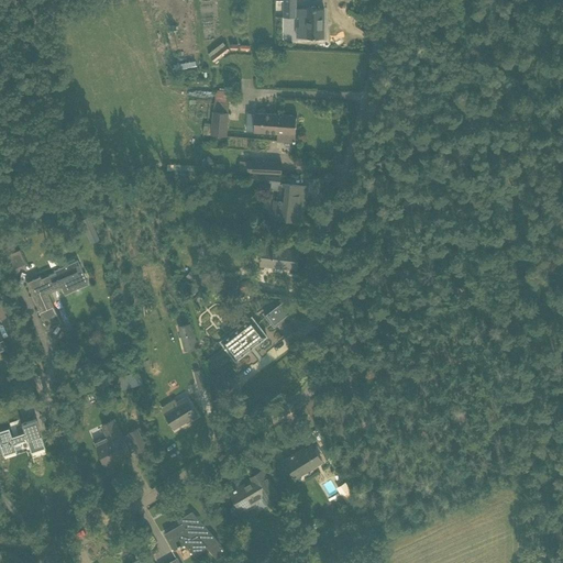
[(283,0),(284,14),(284,15),(296,15),(299,15),(299,12),(296,12),(296,0),(283,0)]
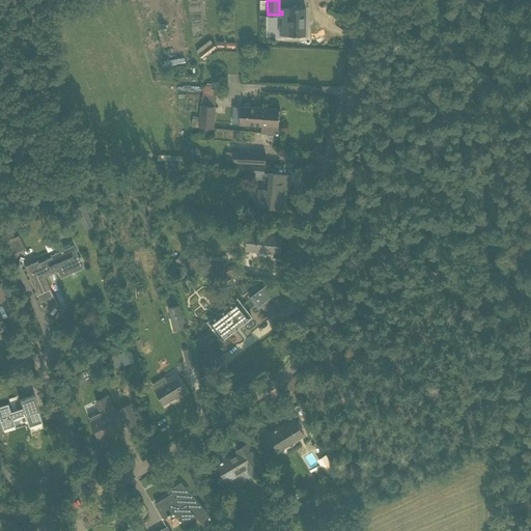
[(279,35),(299,36),(305,36),(305,8),(299,8),(282,8),(282,11),(282,15),(282,25),(279,25),(279,35)]
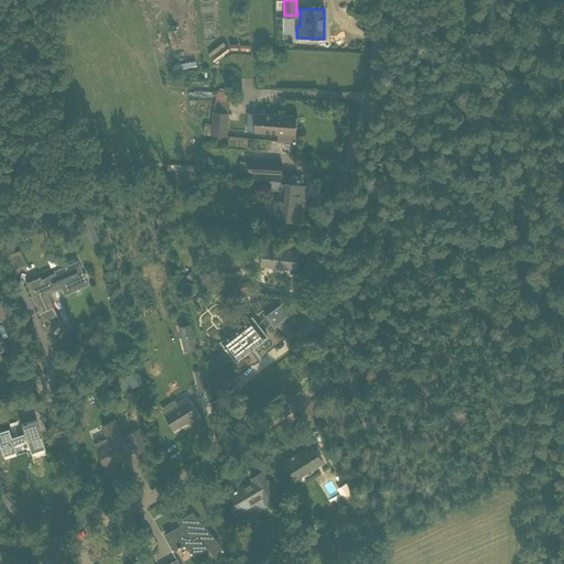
[(214,62),(229,50),(224,42),(208,54),(214,62)]
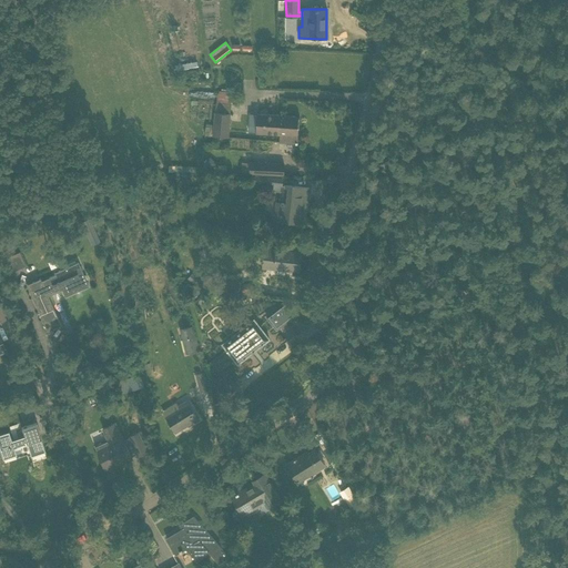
[(214,110),(213,137),(229,138),(231,111),(214,110)]
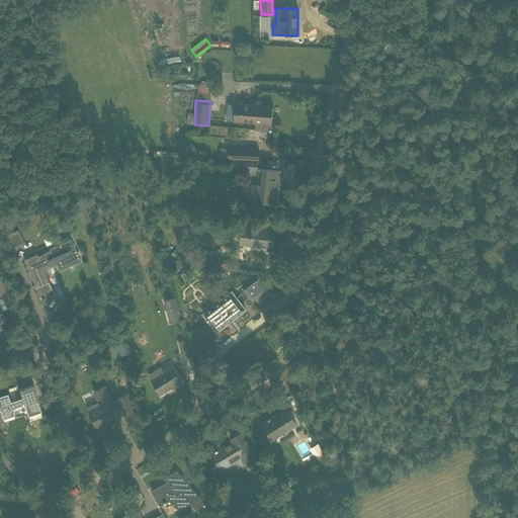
[(240,122),(255,122),(256,105),(235,104),(234,121),(240,122)]
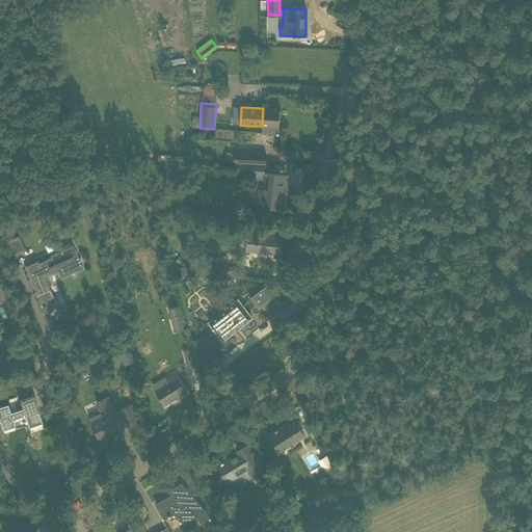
[(263,108),(262,126),(262,134),(278,135),(280,109),(263,108)]
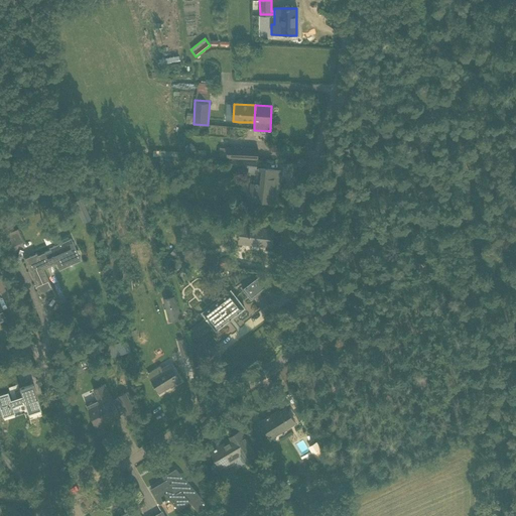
[(258,149),(227,147),(227,157),(258,159),(258,149)]
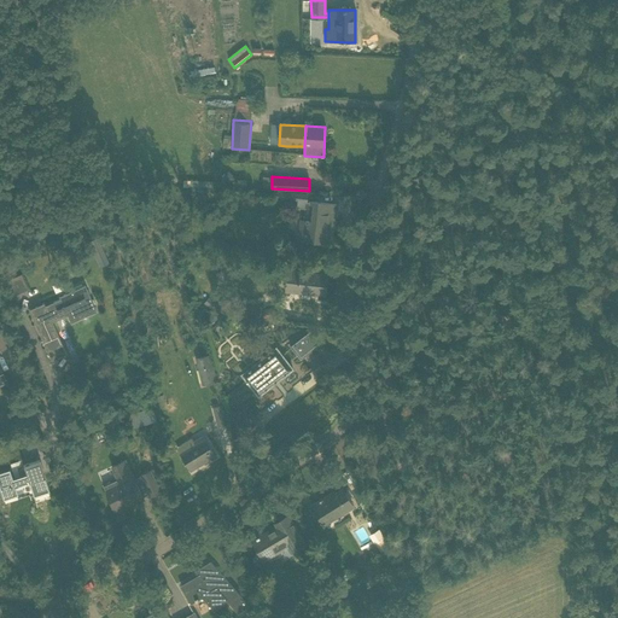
[(308,193),(277,191),(277,199),(297,202),(307,202),(307,200),(308,193)]
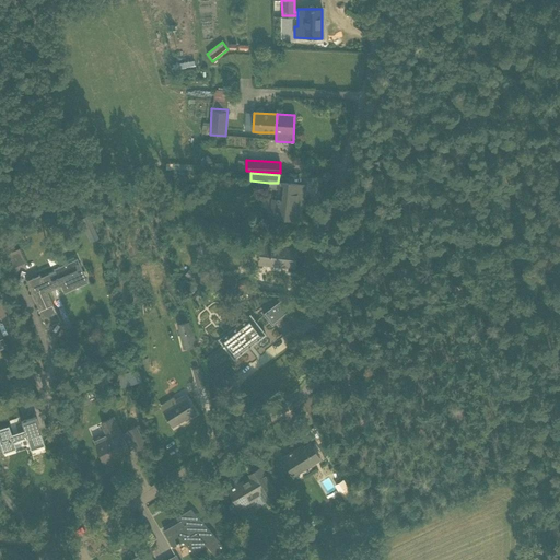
[(269,183),(269,189),(276,190),(275,199),(272,199),(270,216),(278,217),(289,218),(300,220),(301,210),(299,209),(302,185),(291,184),(282,183),(278,182),(278,183),(269,183)]
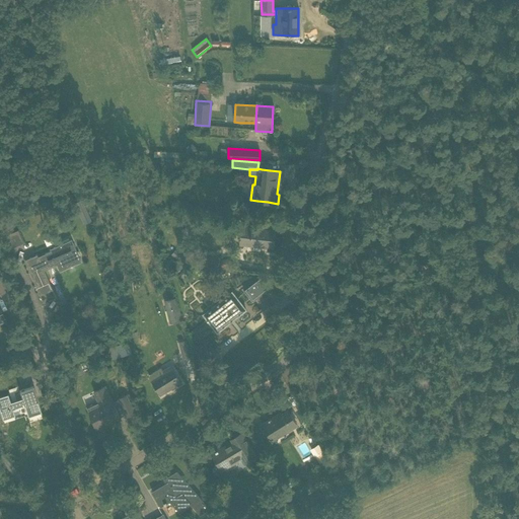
[(82,200),(75,203),(80,215),(87,212),(82,200)]
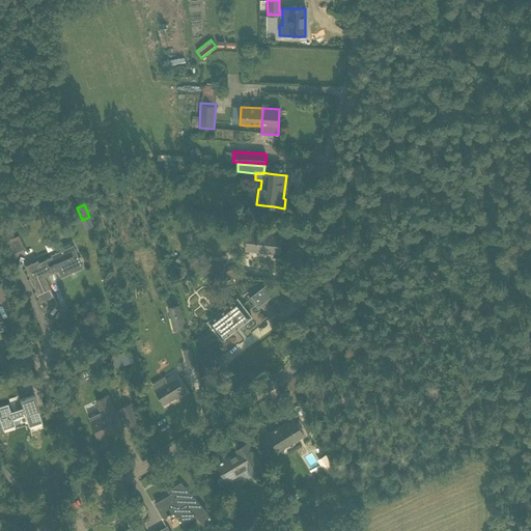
[(281,236),(271,235),(247,233),(245,251),(269,253),(279,254),(281,236)]
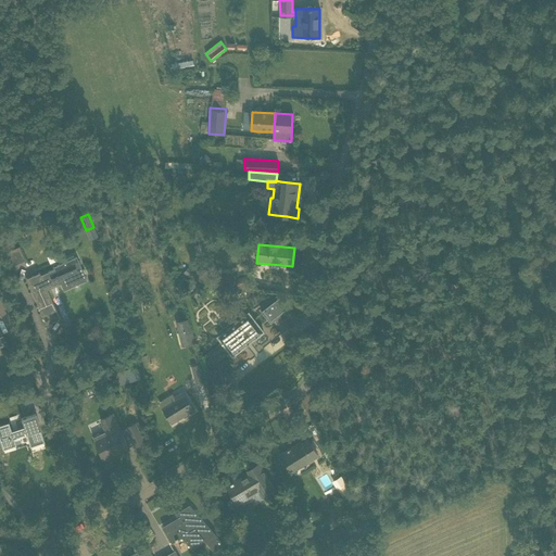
[(20,247),(9,251),(14,264),(25,258),(20,247)]
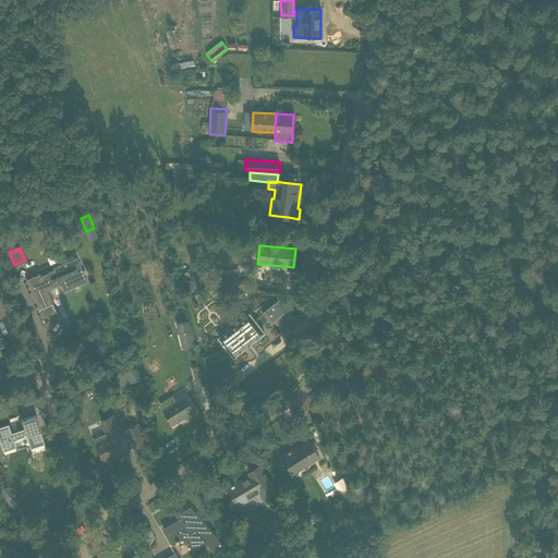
[(86,281),(82,271),(76,257),(51,268),(52,270),(38,277),(37,274),(24,278),(46,326),(59,320),(47,291),(60,286),(63,292),(86,281)]
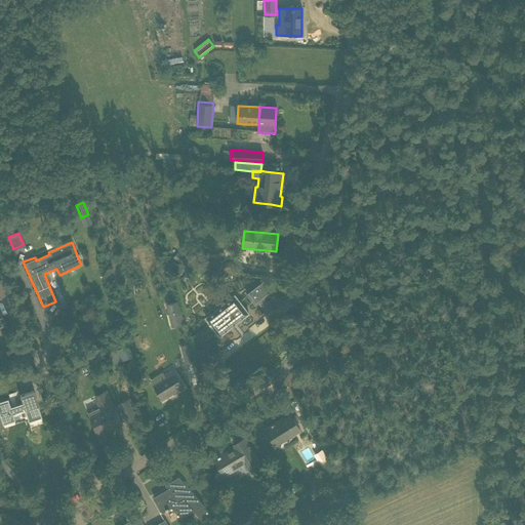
[(207,267),(235,272),(236,264),(220,260),(219,261),(208,259),(207,267)]
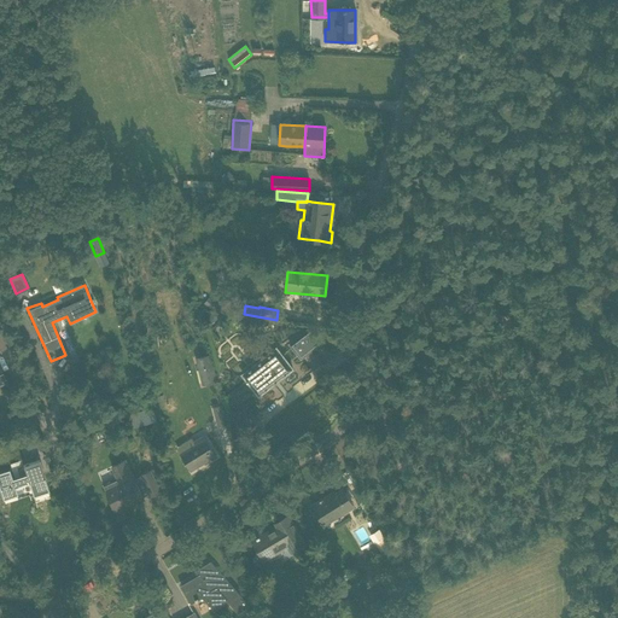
[(322,343),(310,328),(290,344),(301,359),(322,343)]
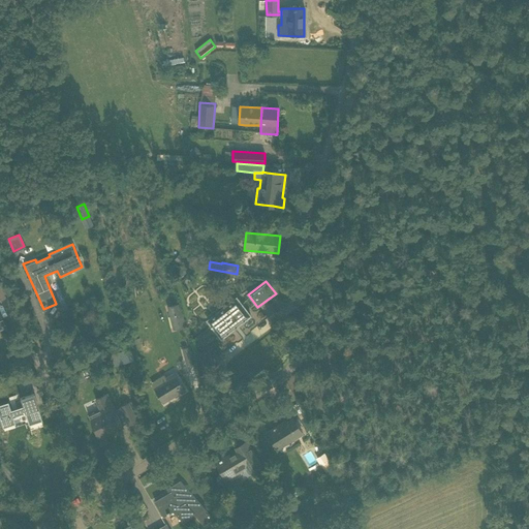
[(238,298),(208,321),(215,331),(221,339),(230,332),(228,330),(240,320),(242,323),(251,316),(245,308),(238,298)]
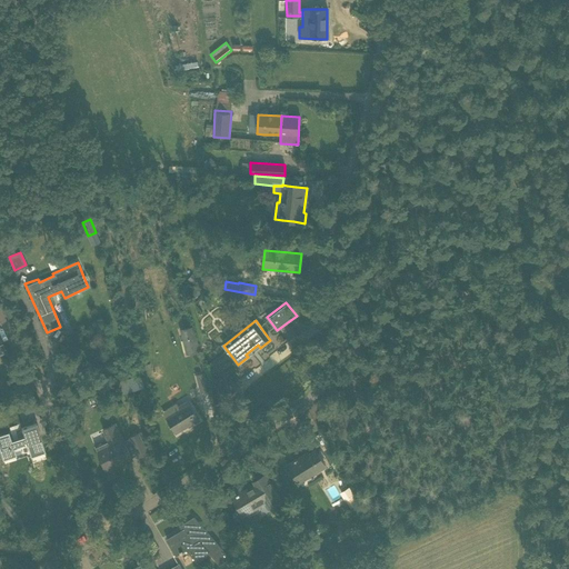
[(180,330),(187,357),(200,353),(195,327),(180,330)]
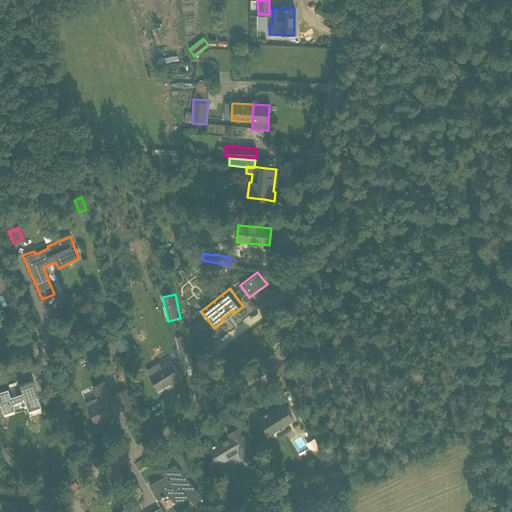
[(320,339),(327,340),(329,333),(322,332),(320,339)]
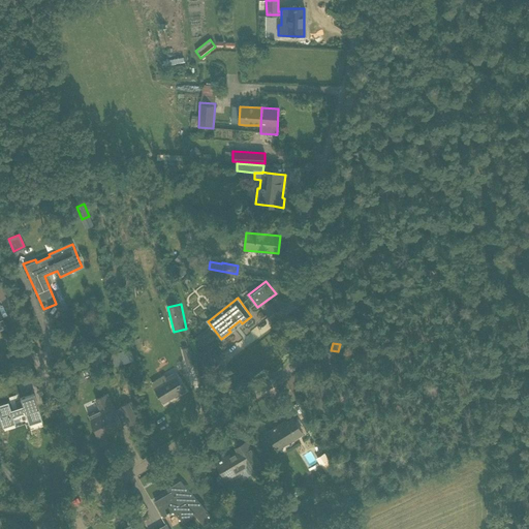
[(194,363),(190,346),(182,348),(186,365),(194,363)]
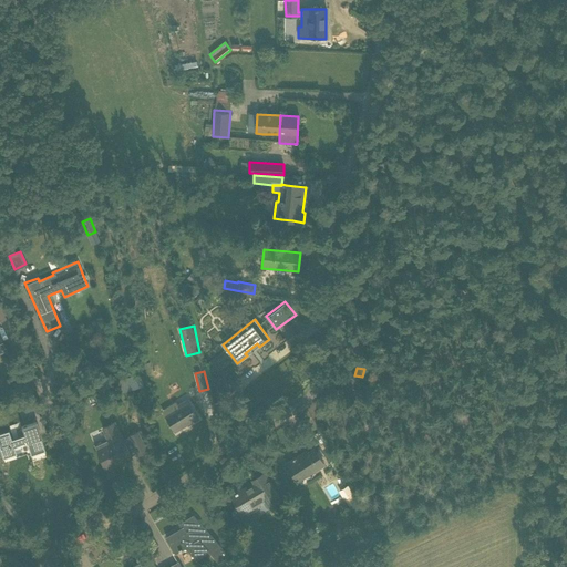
[(120,379),(123,391),(142,387),(138,374),(120,379)]
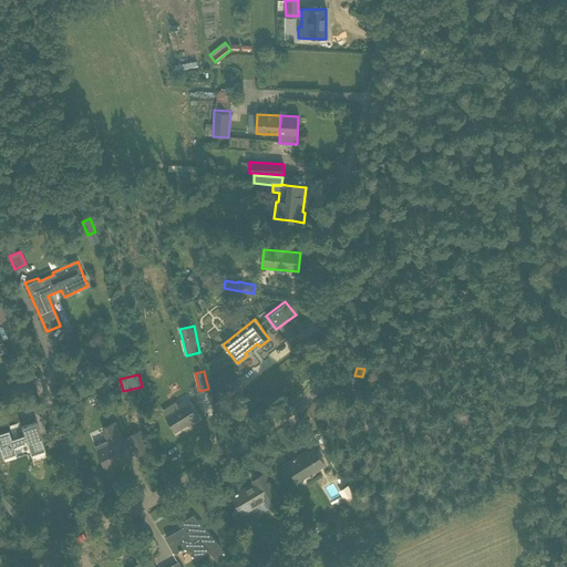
[(187,399),(164,413),(175,432),(186,425),(187,426),(199,419),(187,399)]
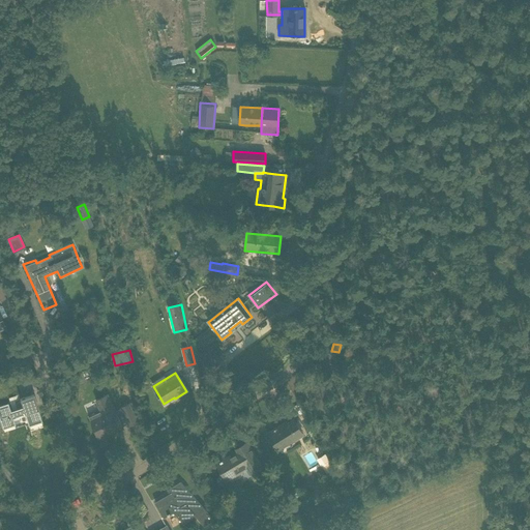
[(80,374),(75,376),(77,382),(83,379),(80,374)]
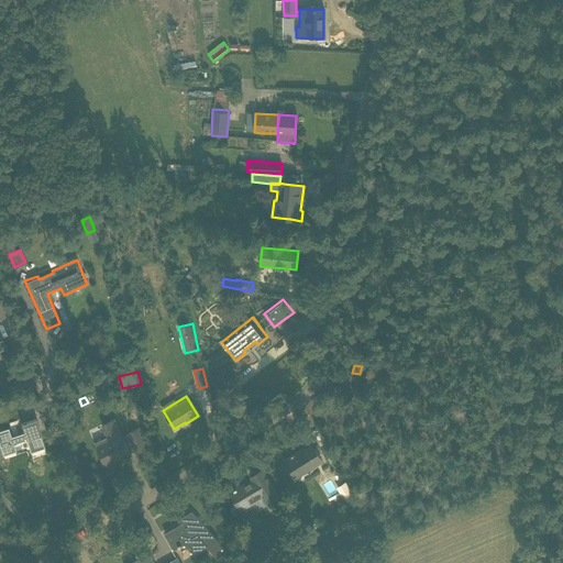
[(8,428),(0,430),(0,446),(2,455),(15,451),(13,444),(26,440),(30,452),(44,448),(40,434),(41,434),(35,418),(21,423),(23,432),(11,437),(8,428)]
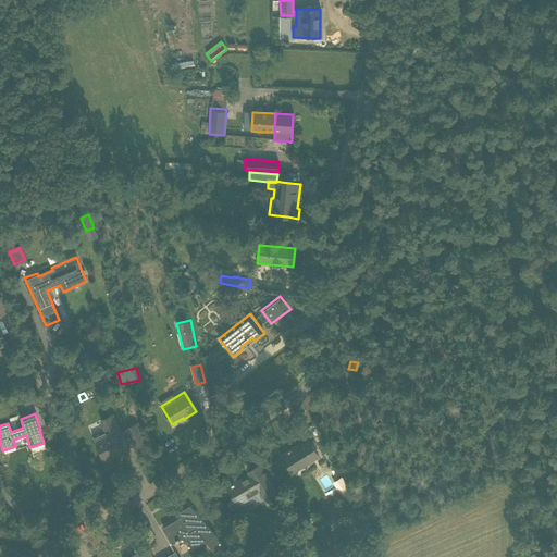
[(130,450),(125,441),(122,432),(121,432),(113,416),(101,421),(106,431),(93,437),(103,460),(116,454),(119,456),(130,450)]
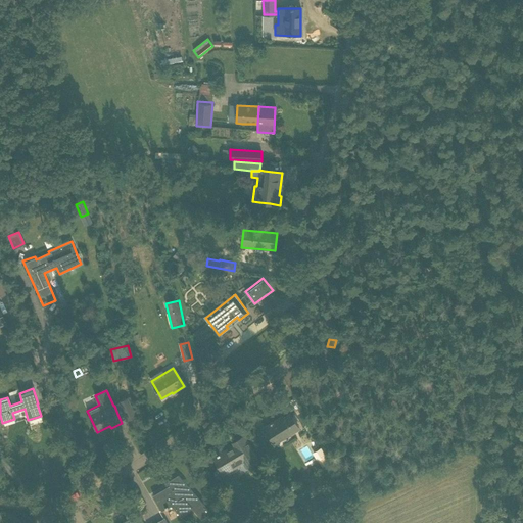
[(128,398),(120,402),(128,420),(136,416),(128,398)]
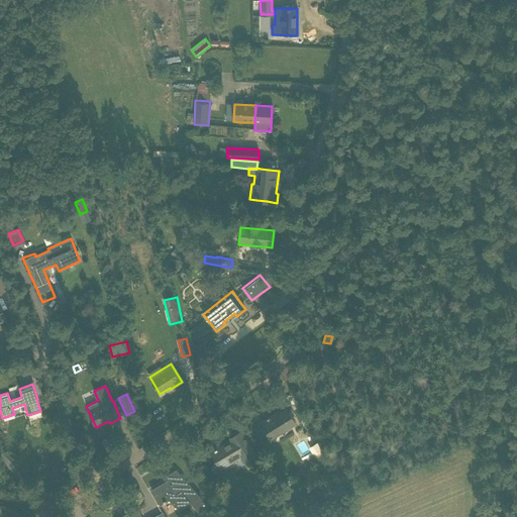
[(274,416),(262,423),(267,432),(269,436),(272,440),(297,424),(294,419),(289,410),(275,418),(274,416)]
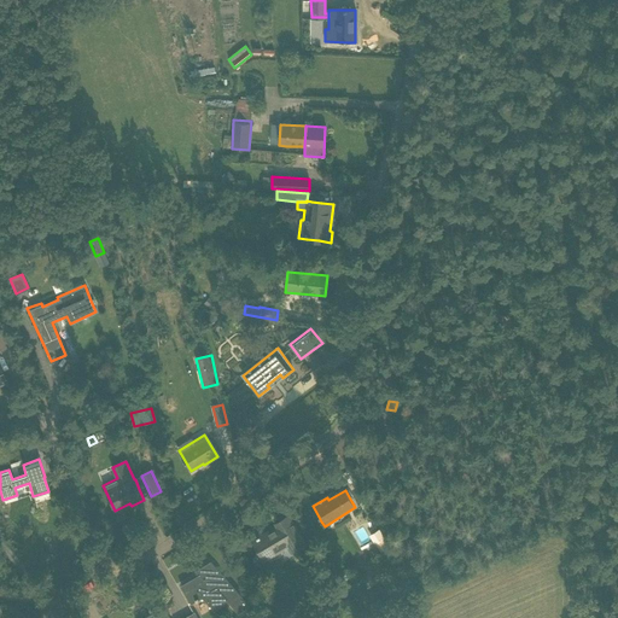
[(252,541),(258,552),(264,560),(287,547),(292,554),(305,546),(295,526),(289,517),(277,524),(278,526),(252,541)]
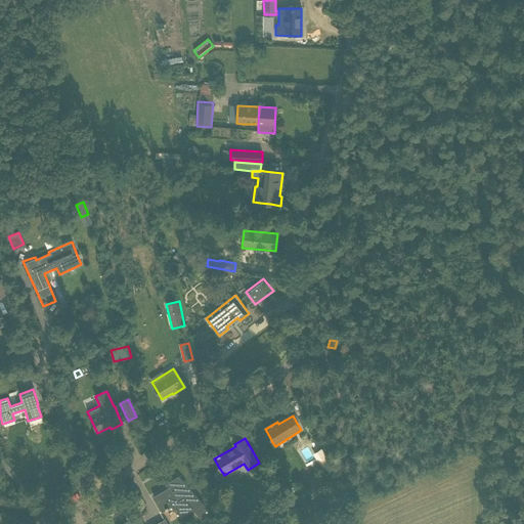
[(25,477),(38,472),(31,456),(18,462),(25,477)]
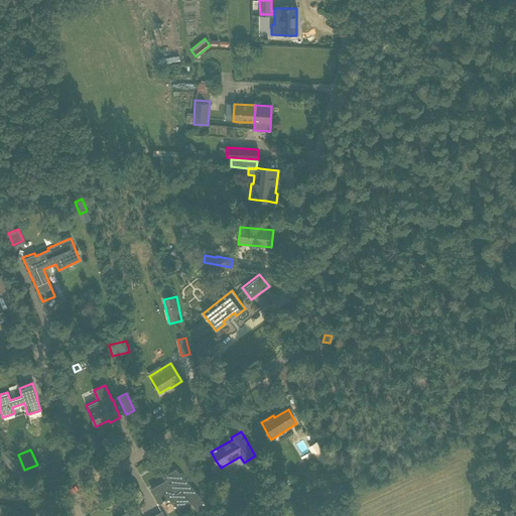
[(202,498),(176,470),(163,478),(165,481),(151,490),(160,504),(166,500),(165,499),(168,497),(179,509),(188,500),(199,512),(208,507),(202,498)]
